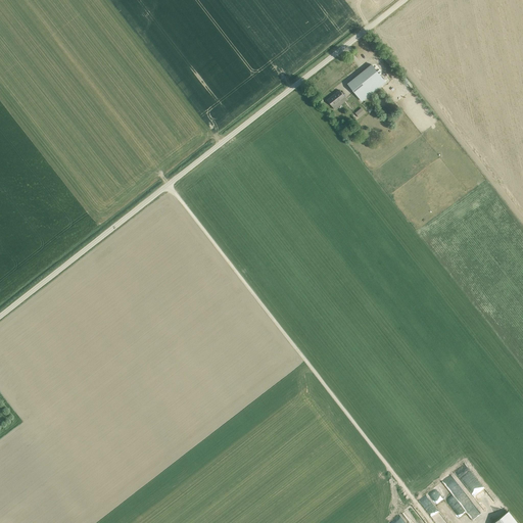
[(368,91),(383,79),(372,64),(347,84),(361,100),(369,93),(368,91)]
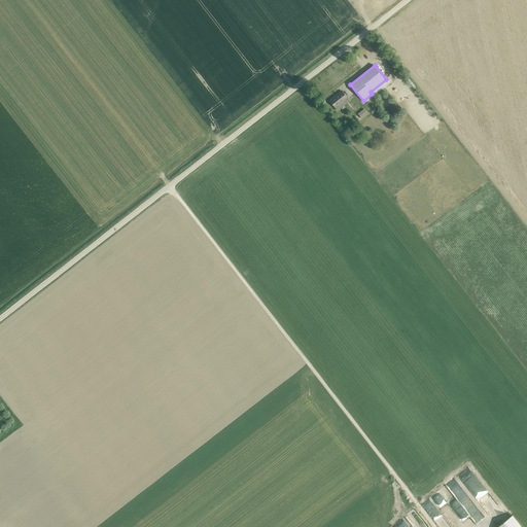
[(344,91),(335,97),(329,101),(335,107),(346,100),(344,97),(347,95),(344,91)]
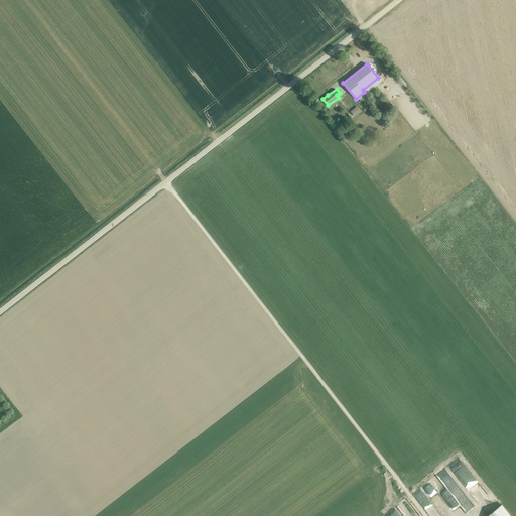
[(443,496),(448,493),(440,482),(436,486),(443,496)]
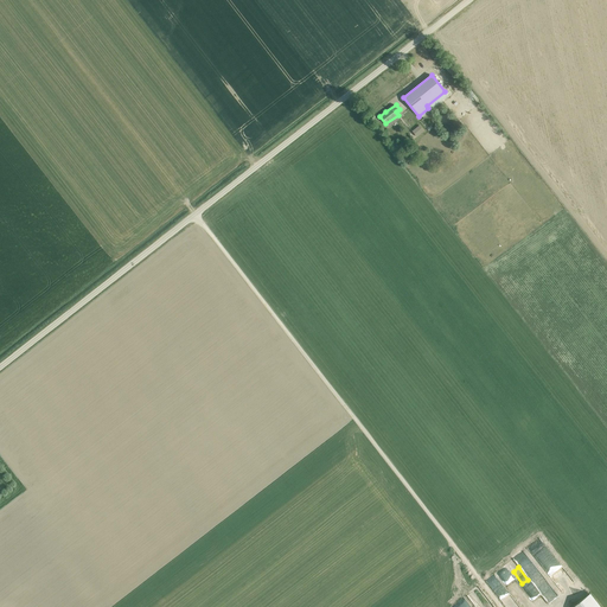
[(516,606),(500,585),(493,589),(505,606),(516,606)]
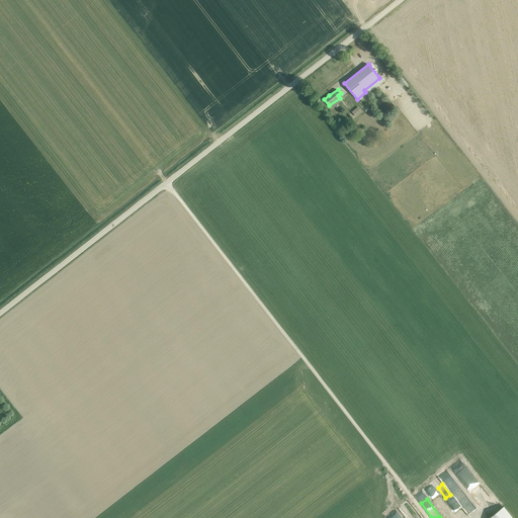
[(401,511),(408,517),(415,511),(408,504),(401,511)]
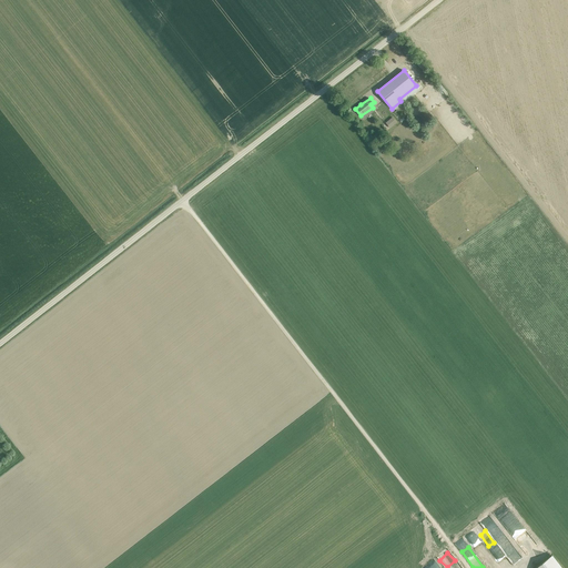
[(563,567),(553,555),(536,567),(563,567)]
